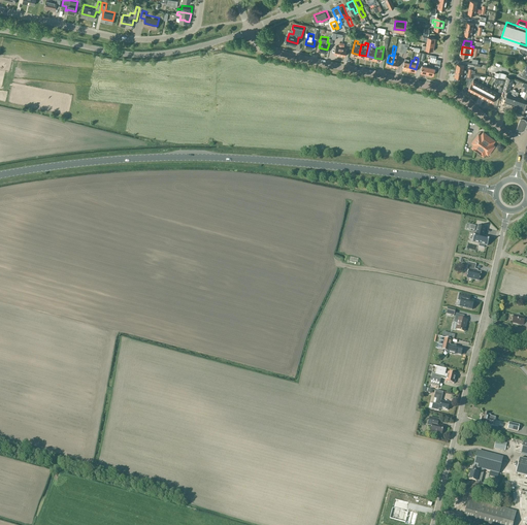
[(457,67),(464,69),(467,69),(467,67),(464,67),(465,62),(458,61),(457,67)]
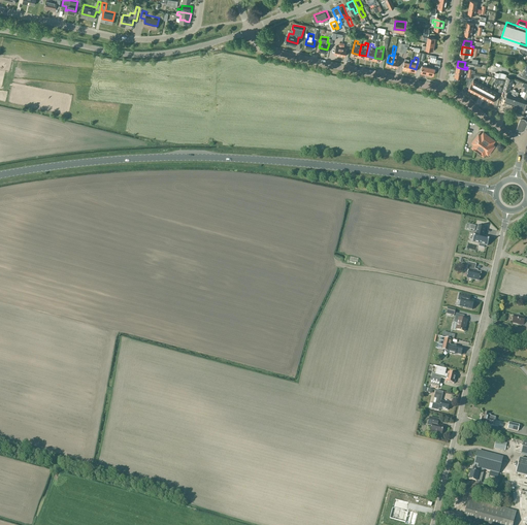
[(511,89),(515,75),(507,73),(503,87),(511,89)]
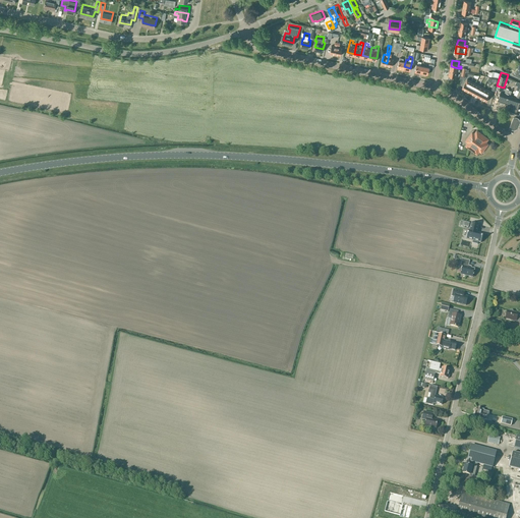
[(467,88),(472,78),(468,76),(463,85),(467,88)]
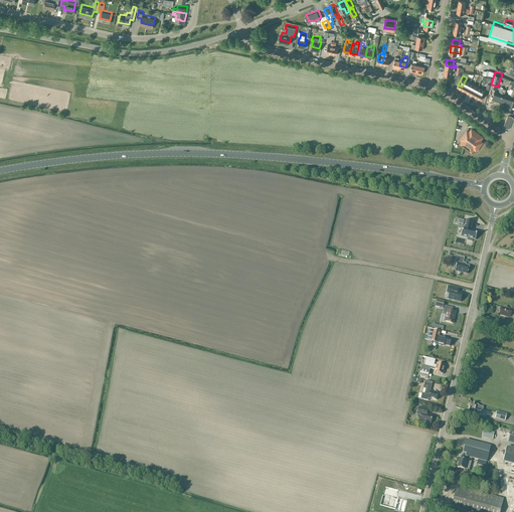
[(471,79),(467,77),(462,87),(466,89),(471,79)]
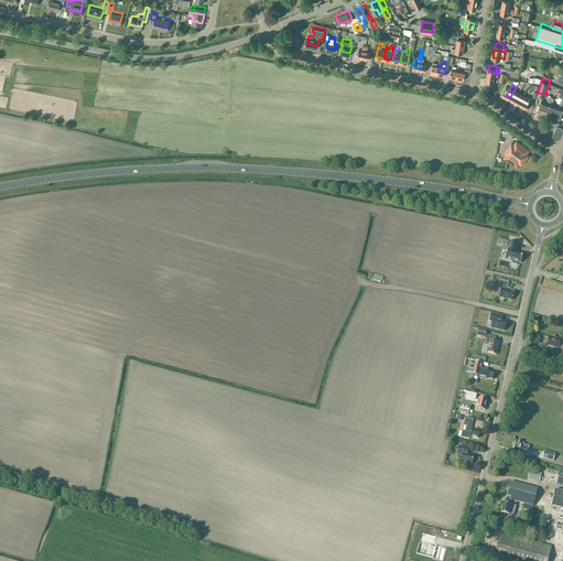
[(510,97),(515,99),(520,89),(516,87),(510,97)]
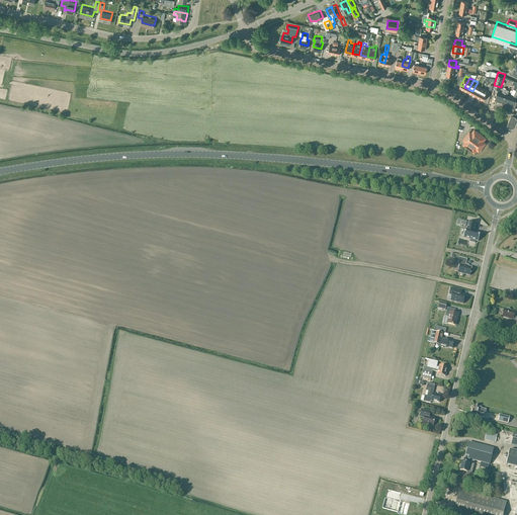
[(478,82),(472,91),(477,94),(482,84),(478,82)]
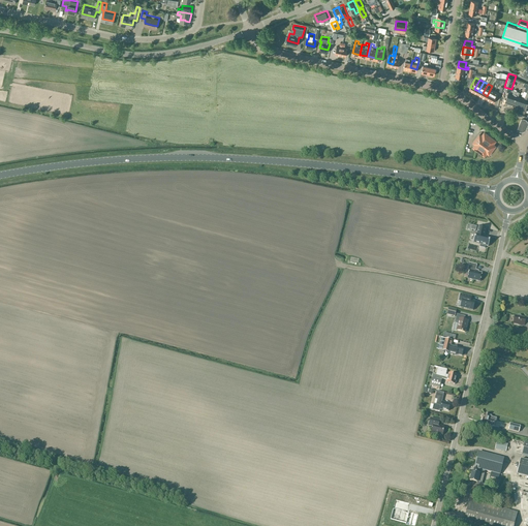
[(496,88),(492,86),(487,96),(491,98),(496,88)]
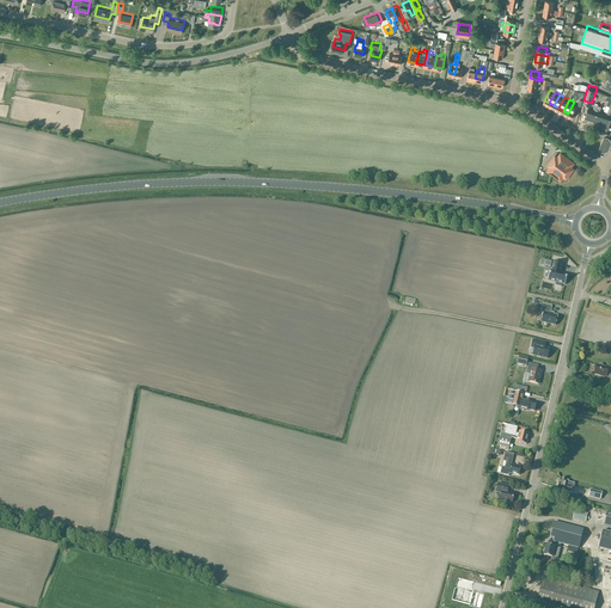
[(610,112),(600,109),(603,103),(596,100),(593,106),(590,105),(586,115),(597,118),(594,126),(610,131),(610,112)]
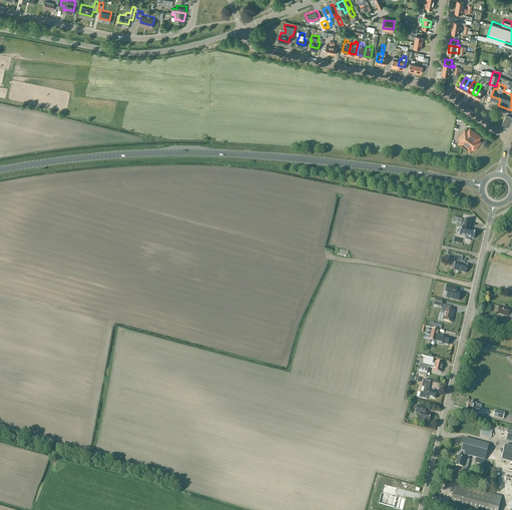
[(485,87),(481,85),(476,95),(480,97),(485,87)]
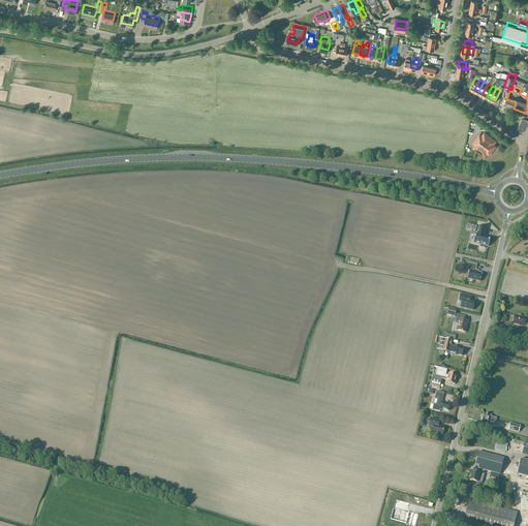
[(488,150),(490,151),(496,144),(494,142),(497,138),(486,129),(483,133),(480,131),(474,140),(476,141),(474,145),(486,153),(488,150)]
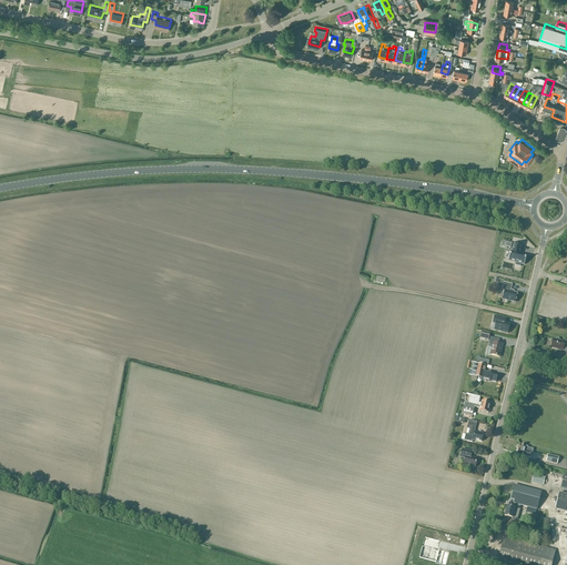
[(524,242),(516,241),(514,252),(513,251),(510,261),(516,262),(516,265),(520,266),(522,263),(525,264),(527,255),(522,253),(524,242)]
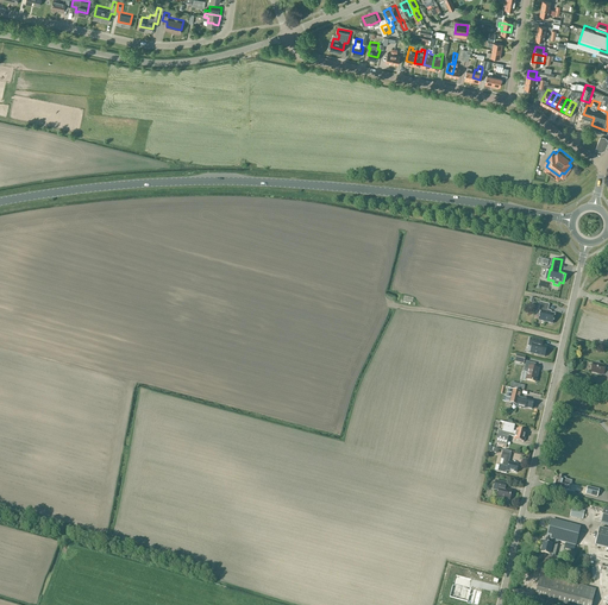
[(540,317),(555,321),(557,310),(552,309),(552,308),(549,307),(551,301),(541,300),(540,308),(541,308),(540,317)]
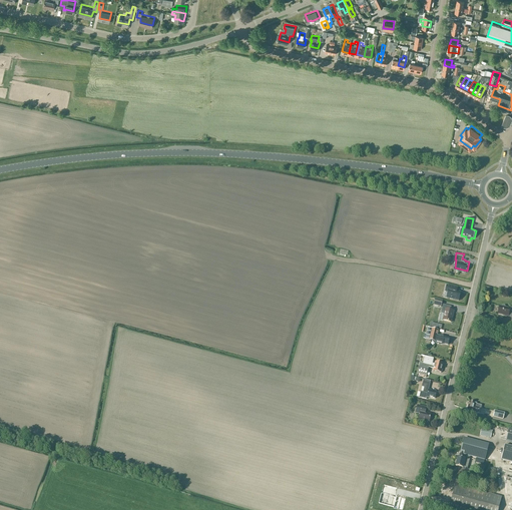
[(447,295),(459,298),(461,290),(457,289),(458,285),(447,283),(446,290),(448,290),(447,295)]
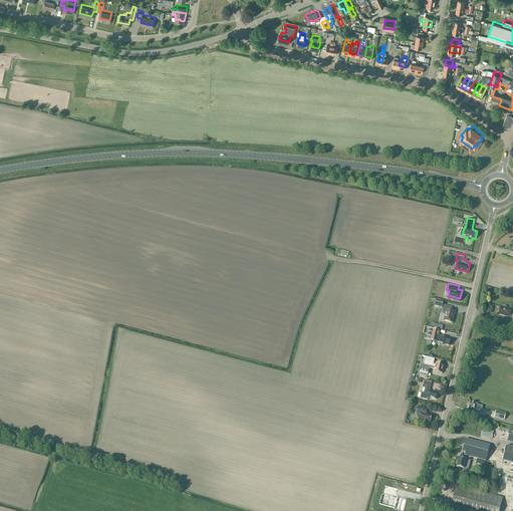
[(453,320),(455,309),(450,308),(451,304),(445,302),(443,311),(446,311),(445,318),(453,320)]
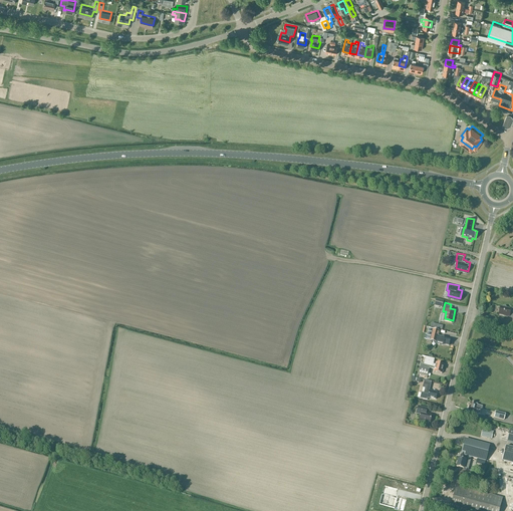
[(502,304),(501,309),(500,311),(511,314),(511,313),(512,313),(512,307),(507,305),(507,304),(507,303),(506,303),(505,303),(504,303),(504,304),(502,304)]
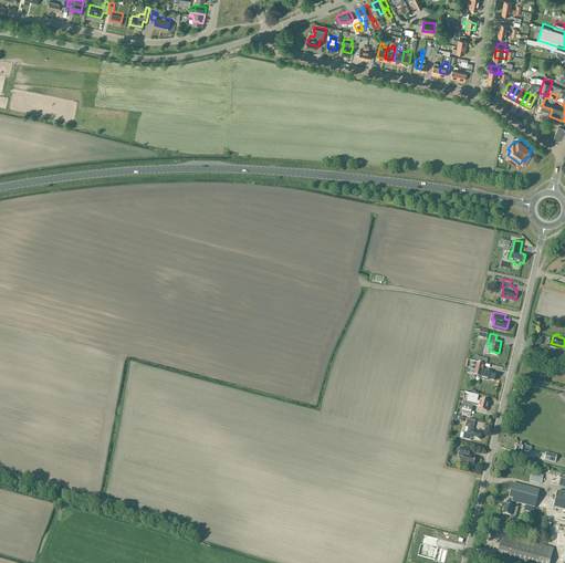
[(485,362),(473,358),(470,372),(481,374),(481,375),(489,377),(489,376),(495,377),(497,371),(483,367),(485,362)]
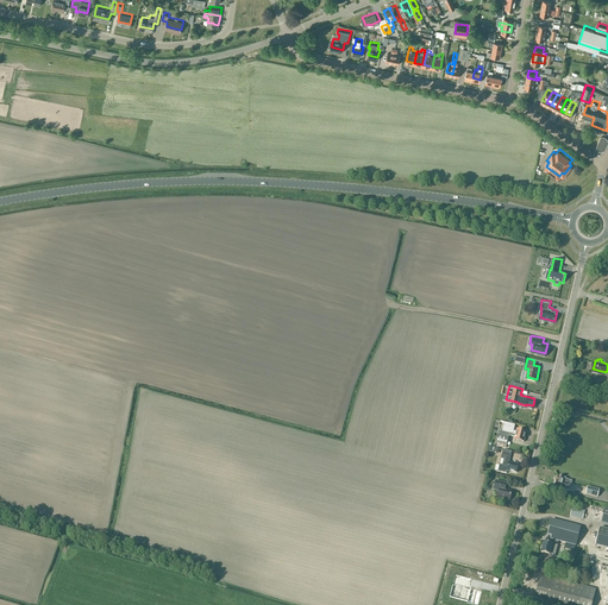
[(505,420),(503,428),(526,434),(527,428),(518,426),(518,429),(514,428),(515,422),(505,420)]
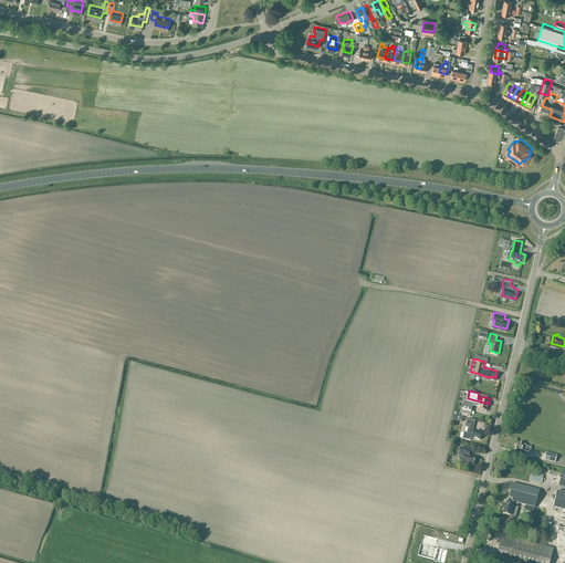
[(464,397),(461,409),(471,412),(473,403),(480,404),(479,406),(488,408),(489,404),(474,400),(468,398),(464,397)]
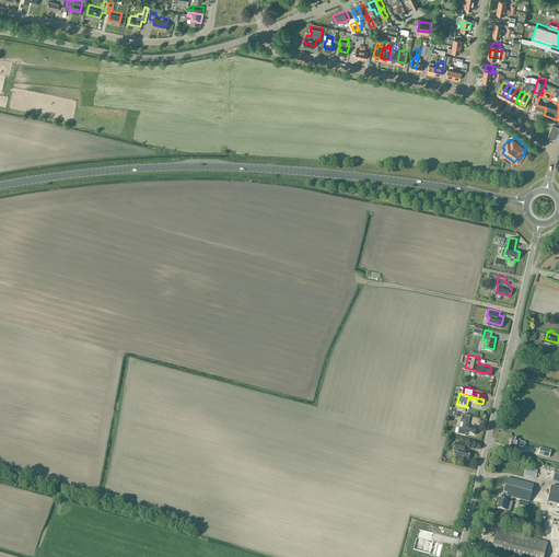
[(459,426),(458,431),(466,433),(467,431),(469,431),(476,432),(477,426),(472,425),(472,424),(468,422),(469,420),(470,417),(463,415),(462,419),(464,420),(463,426),(459,426)]
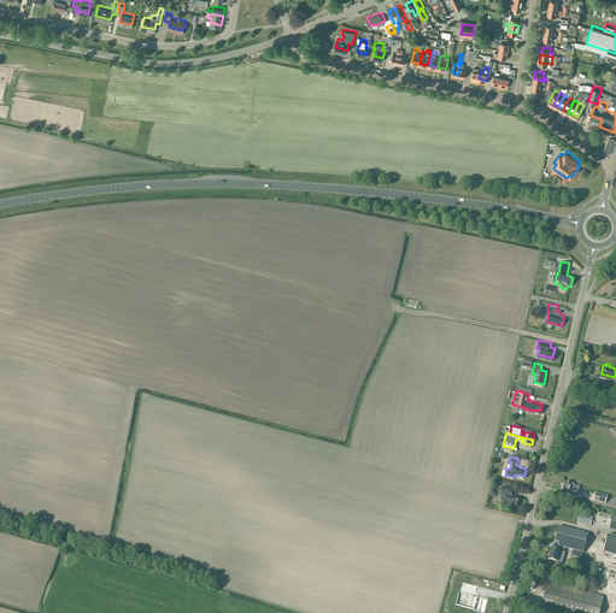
[(563,489),(578,493),(579,488),(580,488),(580,484),(574,483),(575,482),(565,479),(564,484),(563,489)]
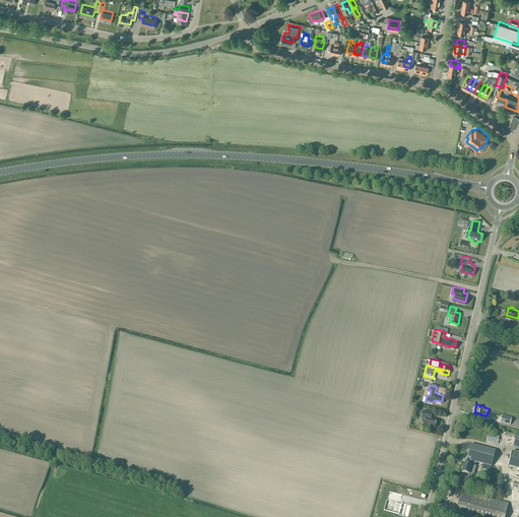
[(433,410),(424,408),(423,415),(427,416),(425,422),(436,425),(438,416),(431,415),(433,410)]
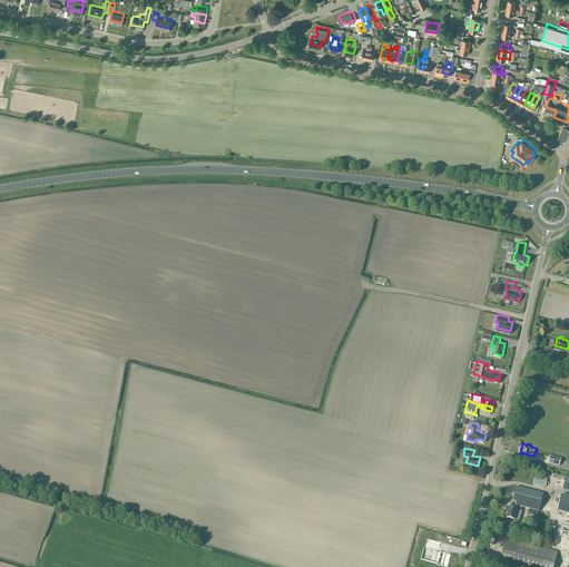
[(549,460),(560,462),(561,456),(551,453),(549,460)]
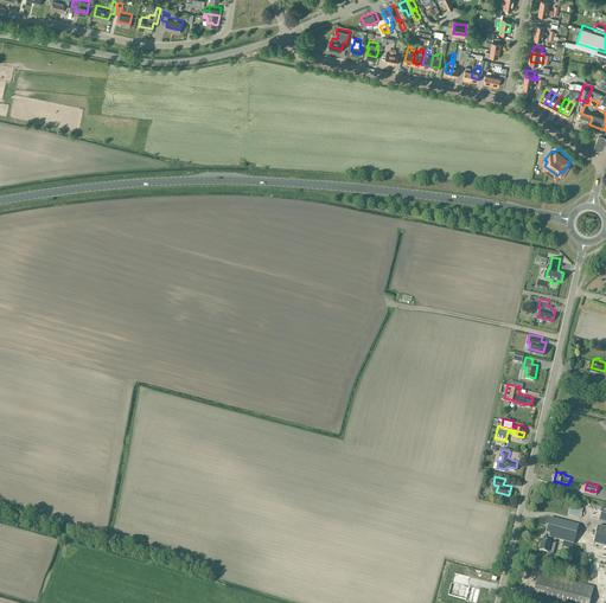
[(581,514),(584,506),(572,504),(569,512),(581,514)]
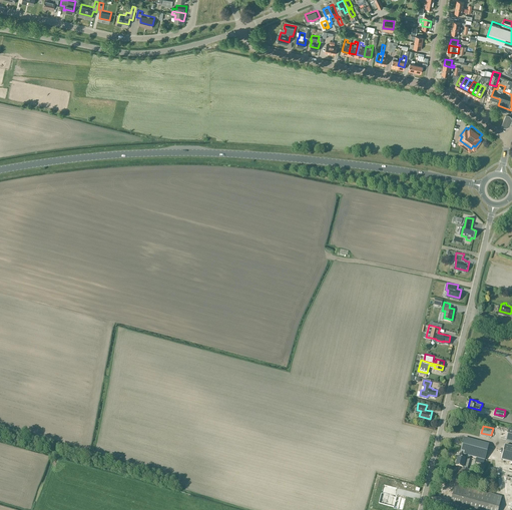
[(490,441),(466,435),(465,439),(464,439),(460,455),(459,454),(456,463),(468,466),(472,454),(477,455),(476,460),(485,462),(490,441)]
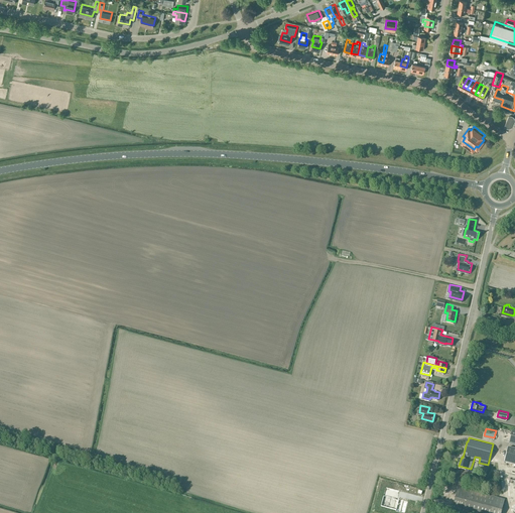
[(505,460),(514,462),(514,446),(508,444),(505,460)]
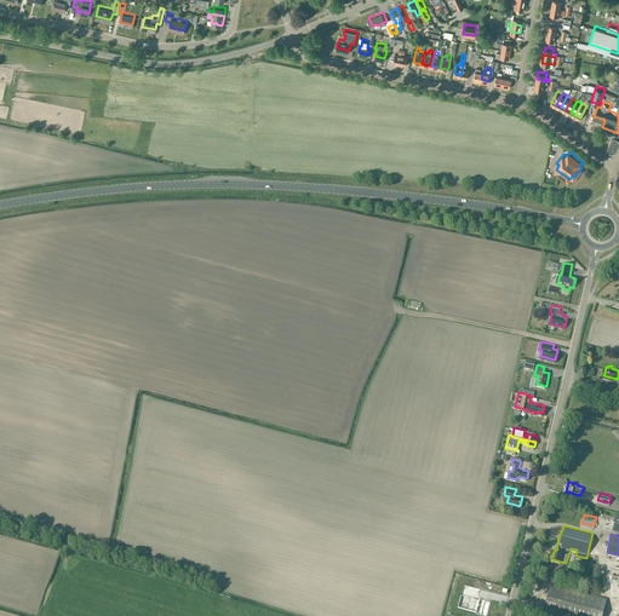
[(602,615),(607,597),(551,582),(544,611),(563,615),(602,615)]
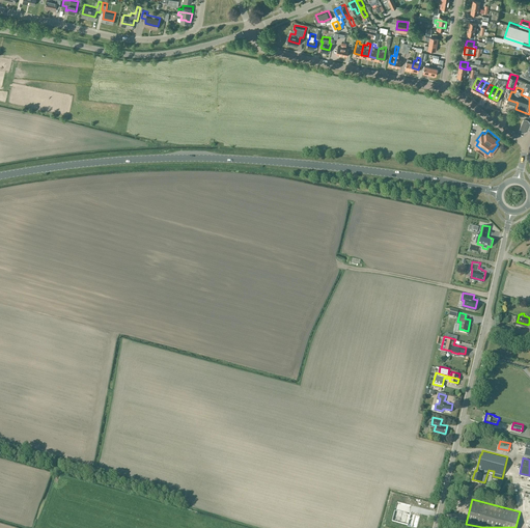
[(395,509),(393,520),(408,524),(408,525),(418,527),(421,515),(411,512),(411,513),(406,512),(403,522),(398,521),(399,518),(394,516),(396,509),(395,509)]
